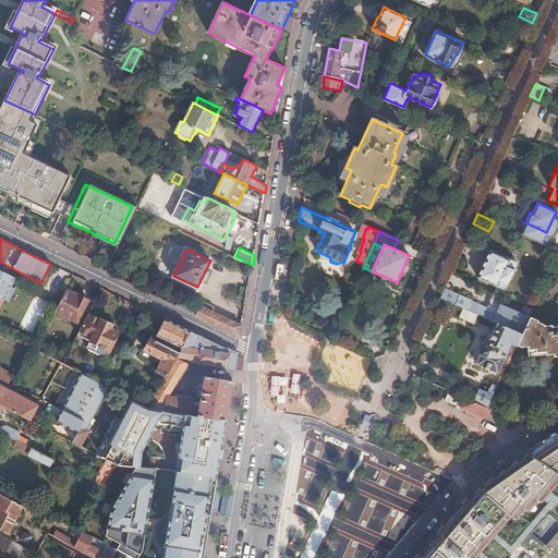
[(497,287),(483,316),(496,322),(522,334),(530,318),(525,316),(524,315),(496,302),(502,289),(504,290),(517,263),(489,251),(477,277),(497,287)]
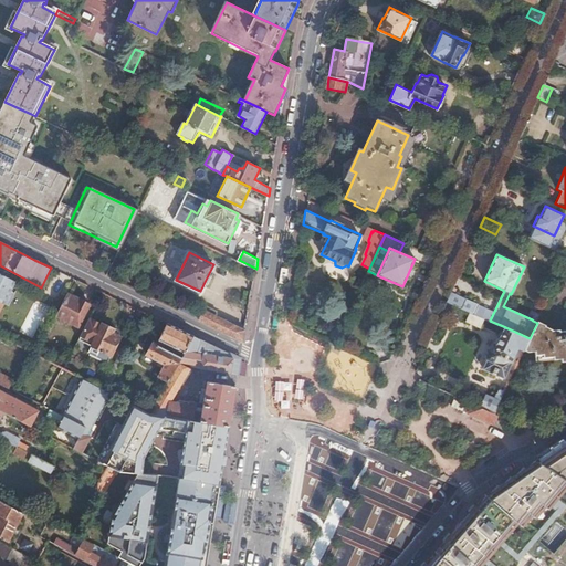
[(16,282),(0,273),(0,310),(2,304),(4,305),(6,304),(9,306),(13,297),(9,295),(16,282)]
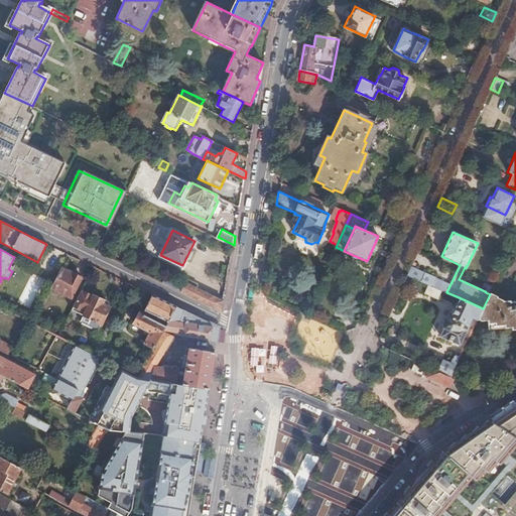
[(411,266),(407,274),(433,286),(436,278),(411,266)]
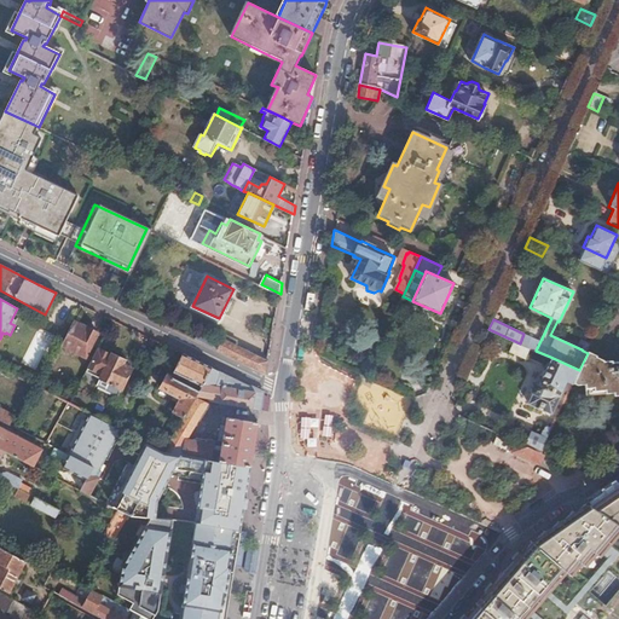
[(74,323),(62,346),(87,359),(99,335),(74,323)]
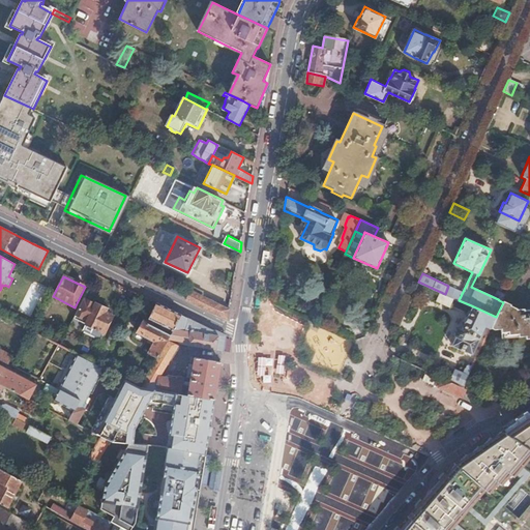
[(32,317),(46,286),(32,281),(19,312),(32,317)]
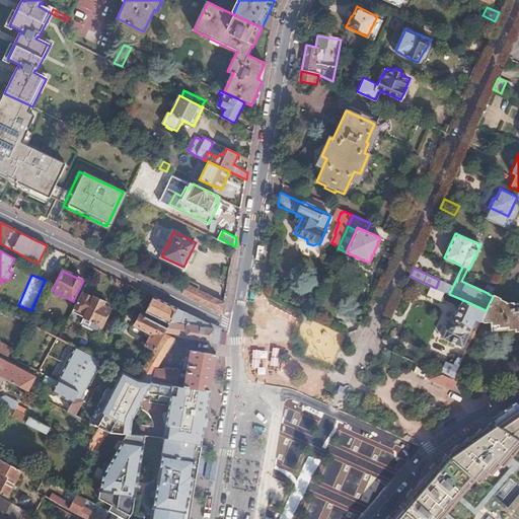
[(223,313),(225,302),(199,290),(200,286),(186,279),(183,284),(179,292),(223,313)]
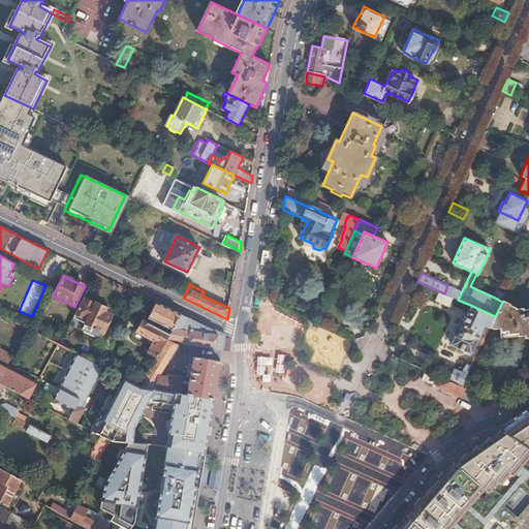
[(170,286),(168,290),(183,298),(187,289),(182,286),(180,290),(170,286)]
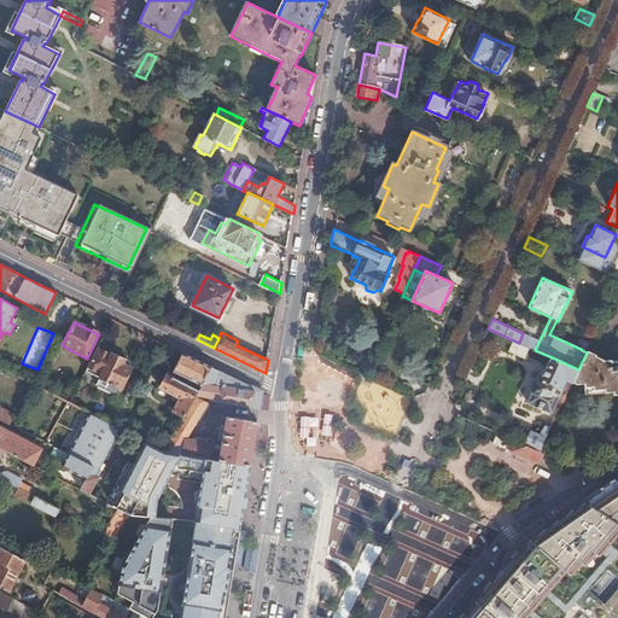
[(578,369),(572,382),(577,384),(584,383),(584,386),(594,386),(594,390),(605,389),(605,391),(613,390),(614,394),(617,392),(617,363),(612,365),(611,362),(604,363),(602,361),(595,356),(596,355),(587,350),(587,353),(578,369)]
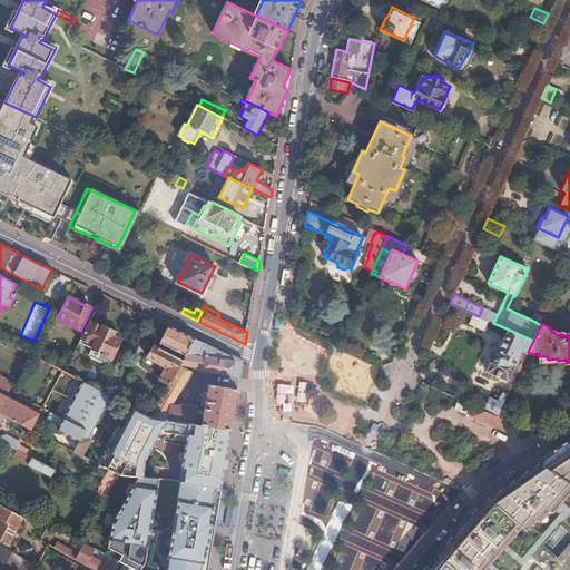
[(117,333),(104,326),(92,349),(114,359),(123,341),(115,336),(117,333)]
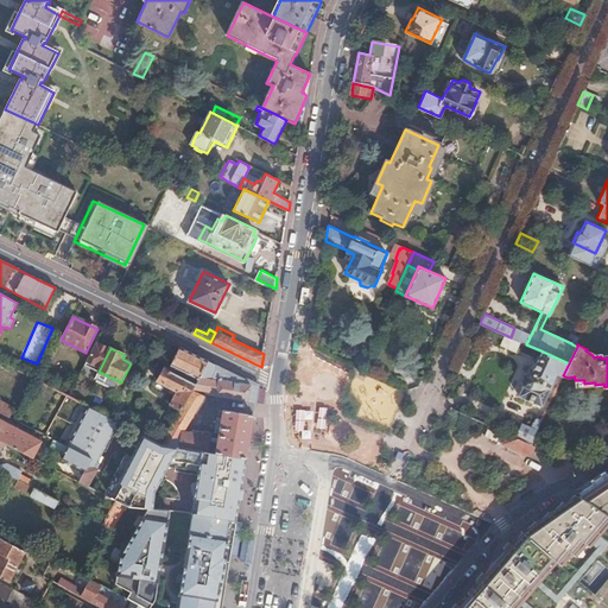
[(200,379),(209,362),(181,348),(172,366),(200,379)]
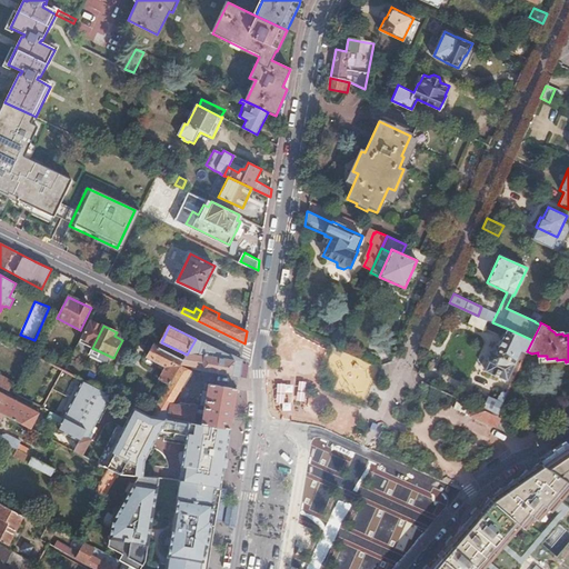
[(521,350),(527,352),(527,351),(532,340),(506,328),(499,342),(495,343),(491,350),(493,353),(486,371),(507,381),(521,350)]
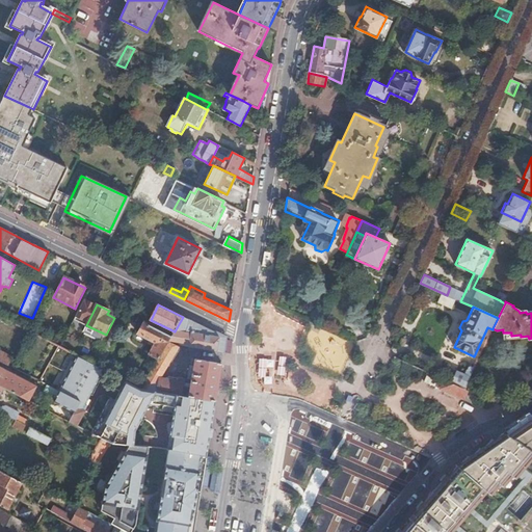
[(189,346),(223,352),(225,344),(227,338),(183,317),(175,331),(170,337),(168,341),(189,344),(189,346)]
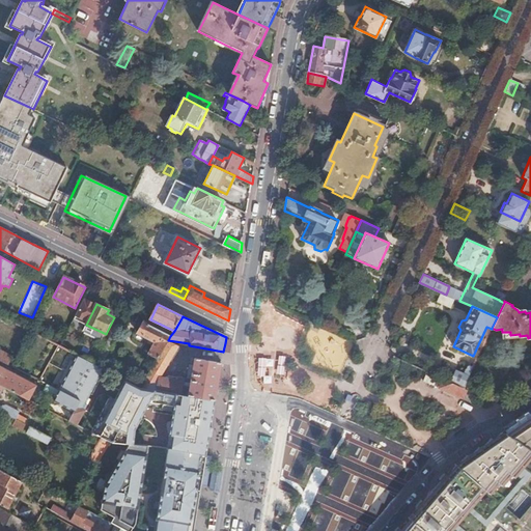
[(268,334),(270,319),(260,318),(258,333),(268,334)]
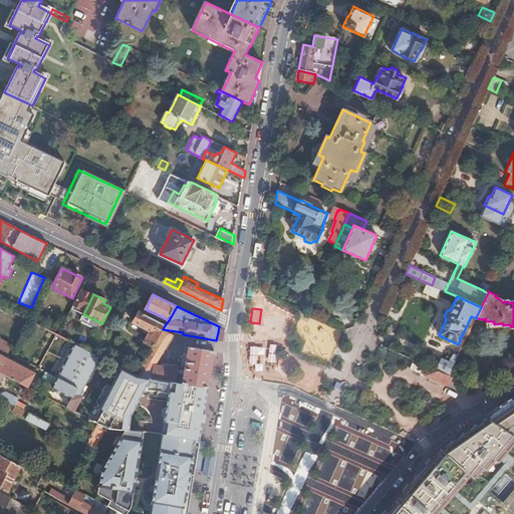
[(162,331),(163,329),(165,325),(143,314),(144,313),(140,310),(139,313),(137,311),(133,319),(135,320),(134,322),(151,331),(145,341),(154,346),(162,331)]
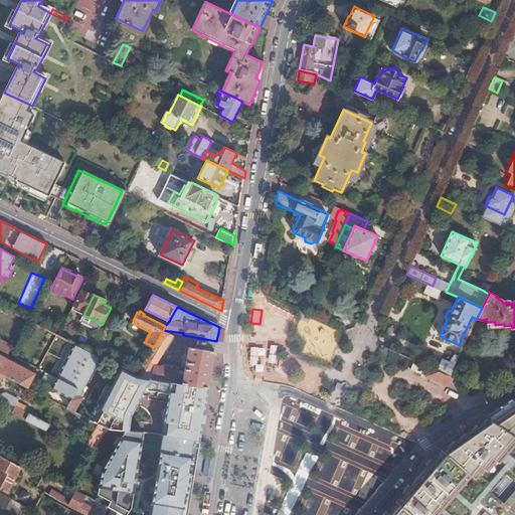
[(277,340),(290,326),(276,313),(263,327),(277,340)]
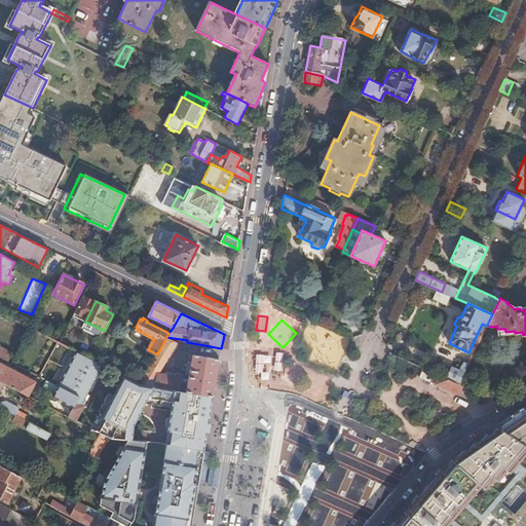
[(98,363),(101,364),(104,359),(109,347),(114,337),(110,335),(98,359),(100,360),(98,363)]
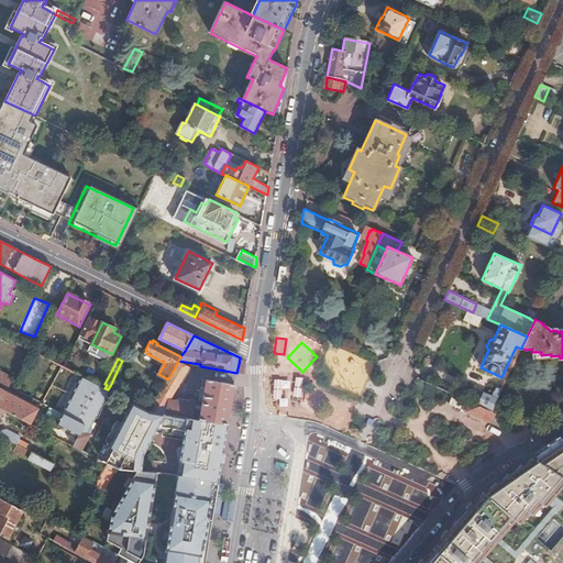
[(151,411),(166,414),(169,400),(186,368),(177,363),(168,379),(164,386),(150,411),(151,411)]
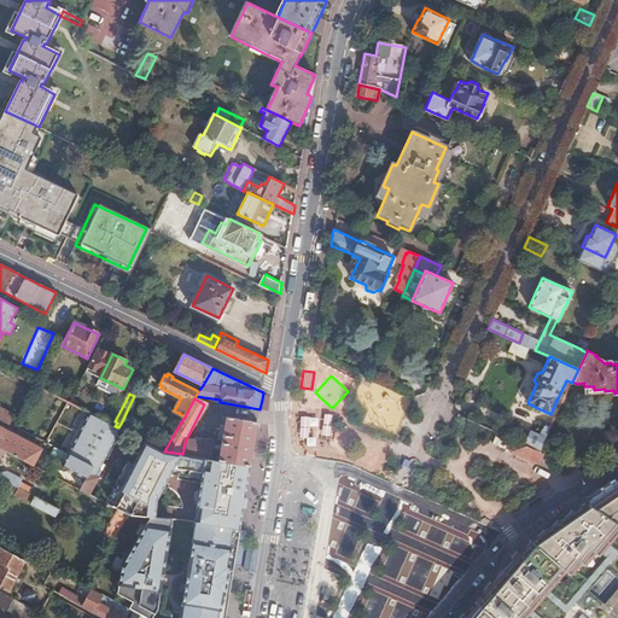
[(0,410),(0,418),(11,424),(16,415),(1,407),(1,408),(0,410)]
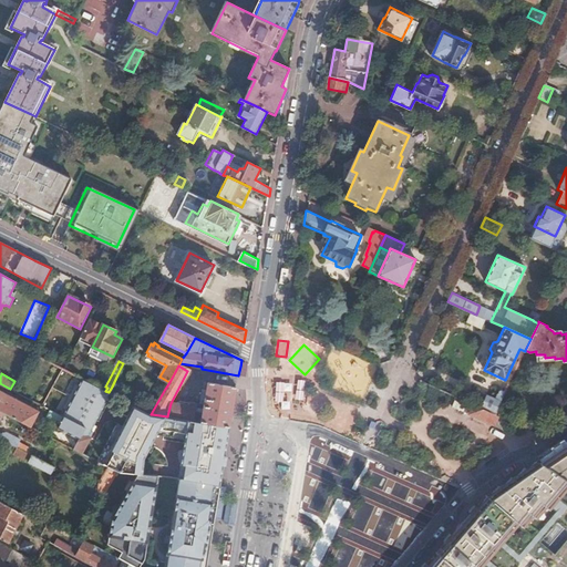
[(117,374),(112,387),(117,389),(124,378),(117,374)]
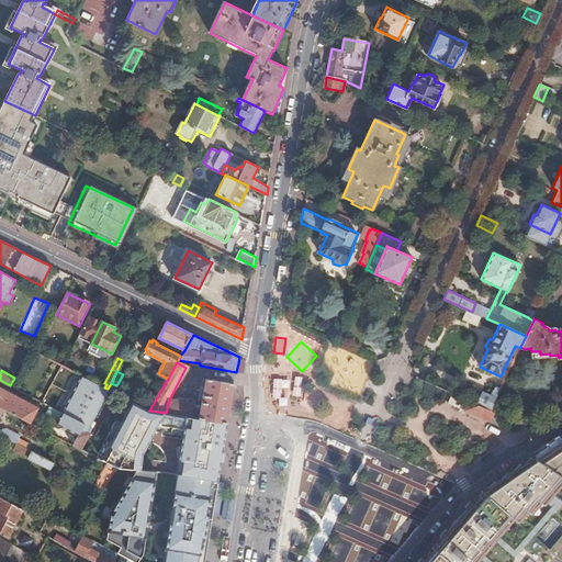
[(171,414),(227,424),(231,403),(234,384),(206,379),(205,388),(201,386),(199,395),(203,396),(202,402),(186,398),(184,402),(173,401),(169,400),(166,413),(171,414)]
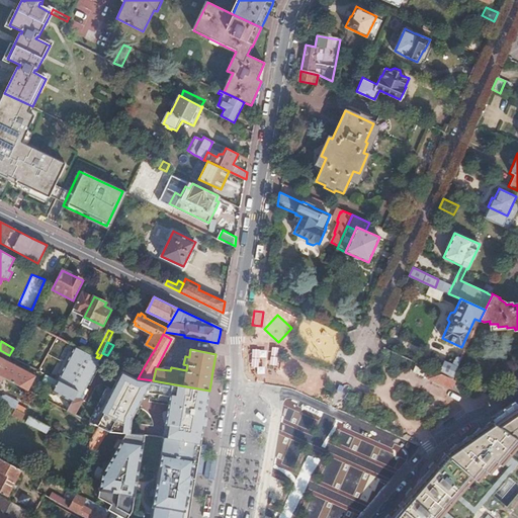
[(260,367),(275,366),(275,350),(260,351),(260,367)]
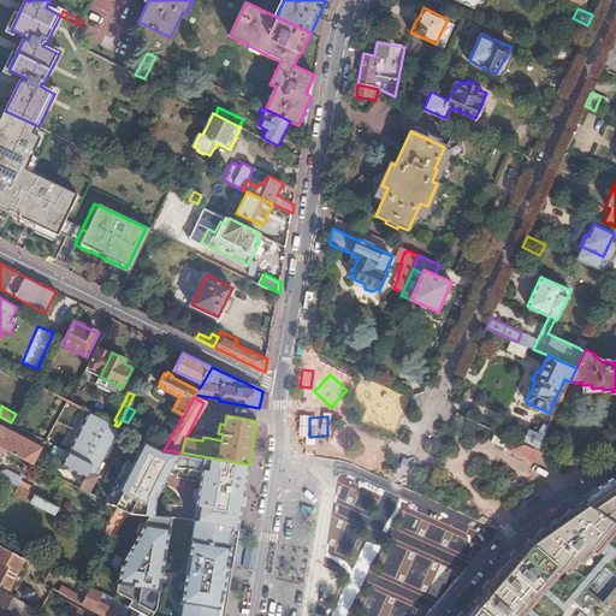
[(158,446),(164,450),(179,422),(172,422),(158,446)]
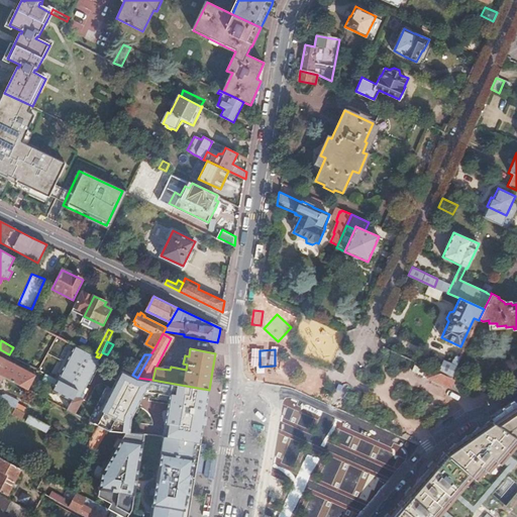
[(0,374),(28,389),(33,381),(35,383),(36,380),(34,379),(36,375),(0,355),(0,374)]
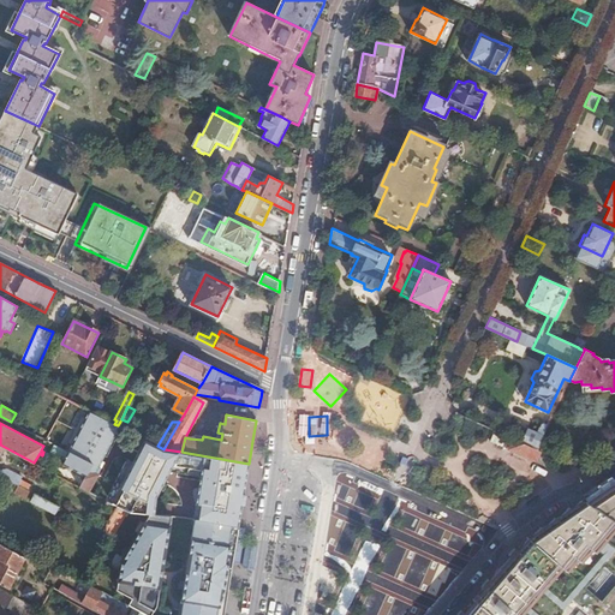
[(525,436),(521,442),(531,447),(536,449),(548,424),(545,423),(543,423),(542,424),(537,431),(529,428),(525,436)]
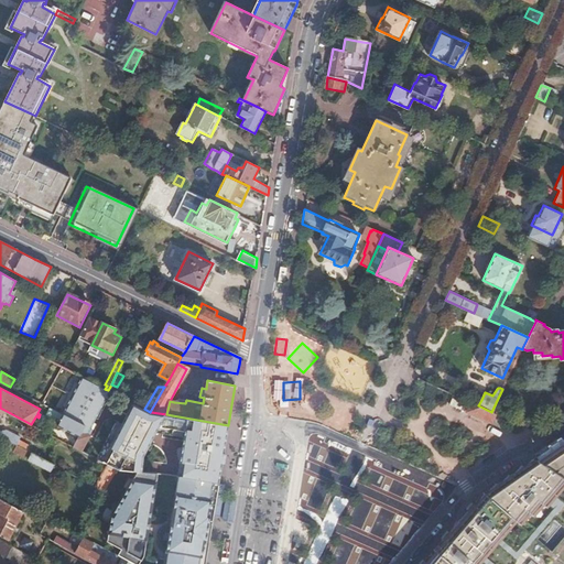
[(448,405),(461,409),(463,401),(451,398),(448,405)]
